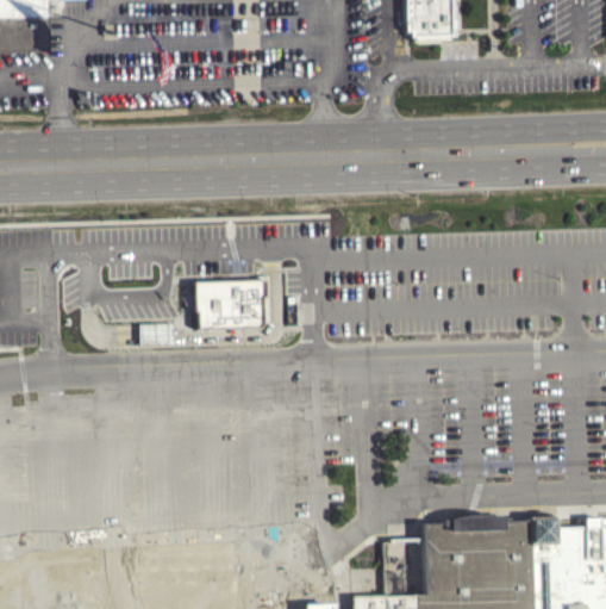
[(0,53),(0,0),(49,0),(50,51),(0,53)]
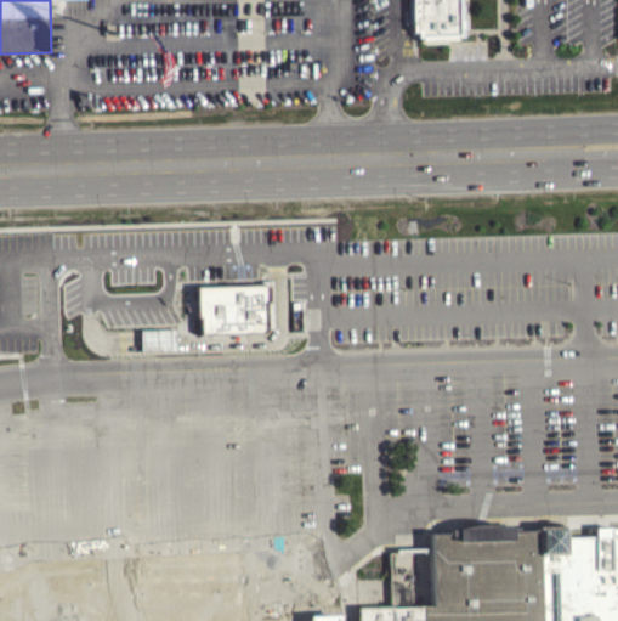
[(466,0),(468,41),(417,41),(417,35),(412,35),(410,0),(466,0)]
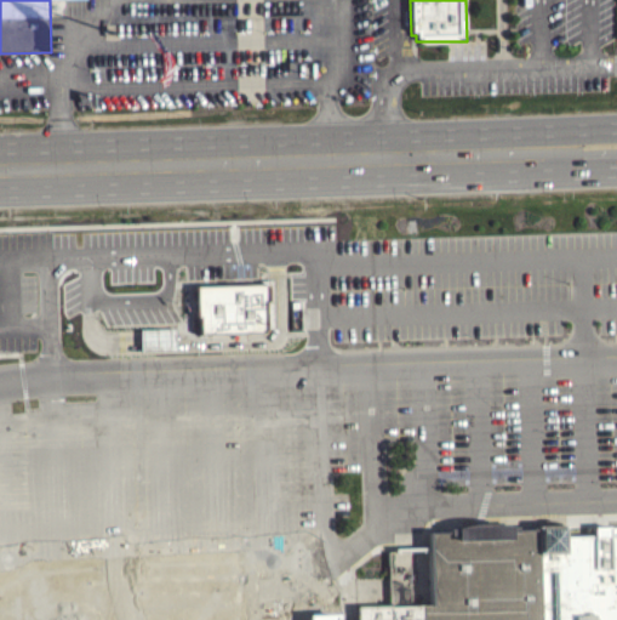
[(200,285),(274,283),(274,300),(272,300),(273,329),(270,329),(270,331),(205,334),(205,314),(201,316),(200,285)]
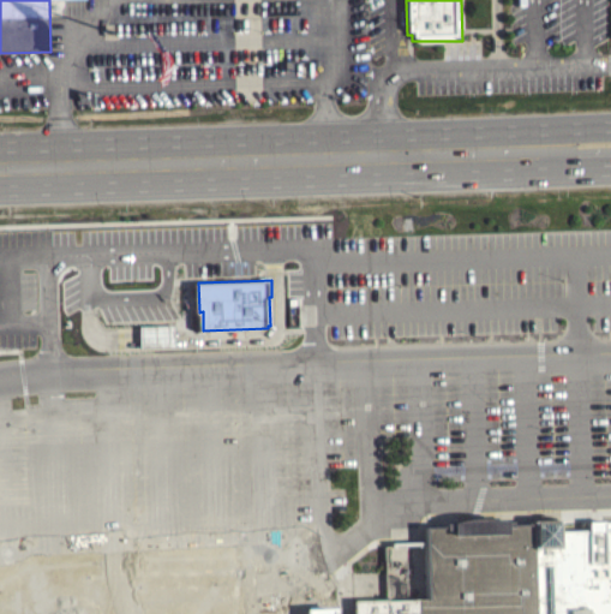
[(533,524),(513,524),(513,522),(504,522),(493,519),(487,519),(480,519),(471,519),(463,520),(454,523),(448,524),(448,526),(426,528),(427,542),(430,600),(421,600),(421,613),(538,613),(538,586),(537,548),(534,548),(533,524)]
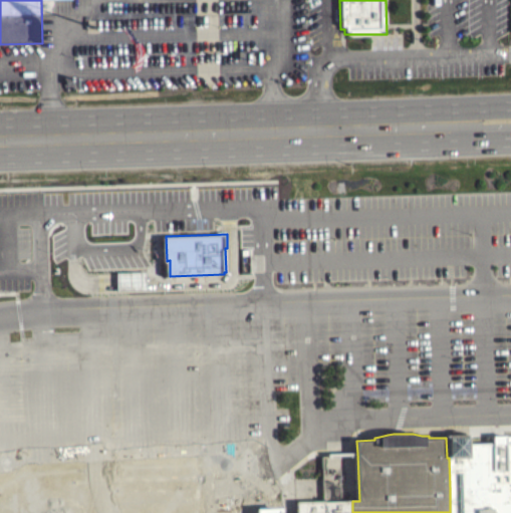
[(325,482),(325,501),(298,502),(298,512),(510,512),(510,443),(470,444),(470,435),(458,435),(446,435),(446,438),(447,458),(449,458),(450,490),(450,512),(352,512),(352,501),(341,500),(341,487),(336,487),(336,481),(325,482)]
